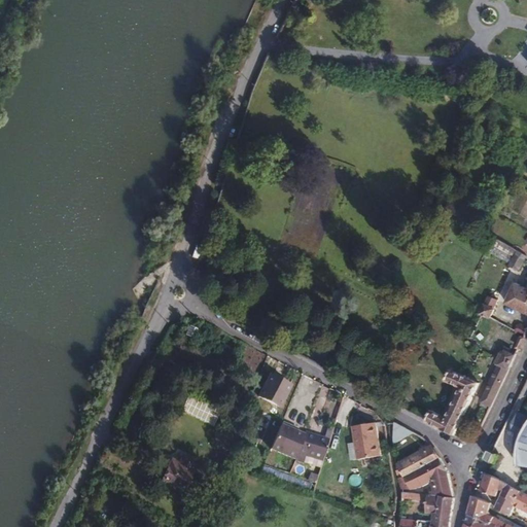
[(519,271),(525,259),(526,256),(524,255),(514,249),(496,238),(493,244),(513,255),(512,257),(492,246),(489,251),(510,264),(508,265),(519,271)]
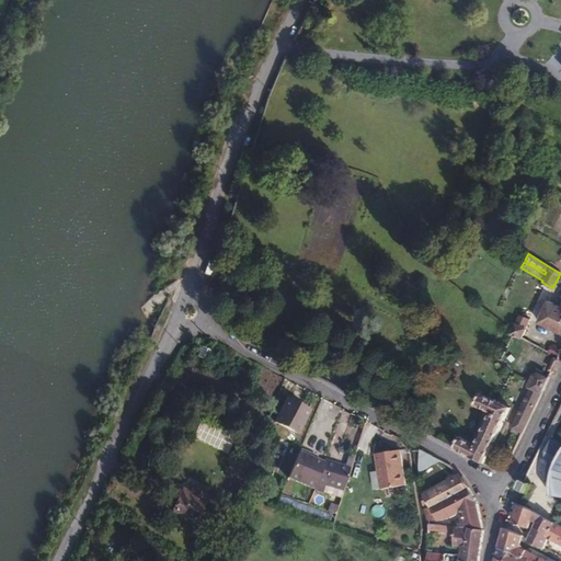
[(547,265),(558,272),(560,268),(549,262),(547,265)]
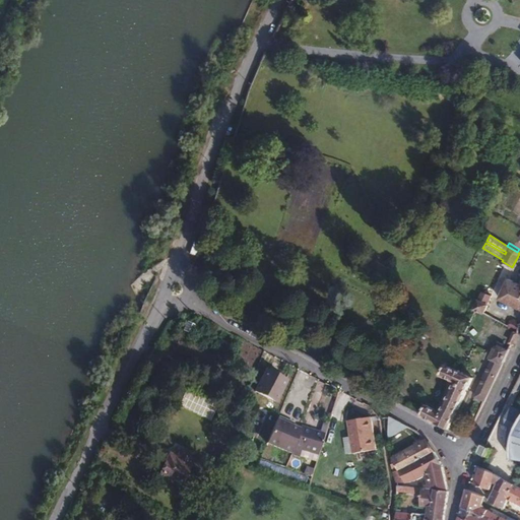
[(519,283),(519,285),(509,279),(499,300),(502,301),(519,309),(519,283)]
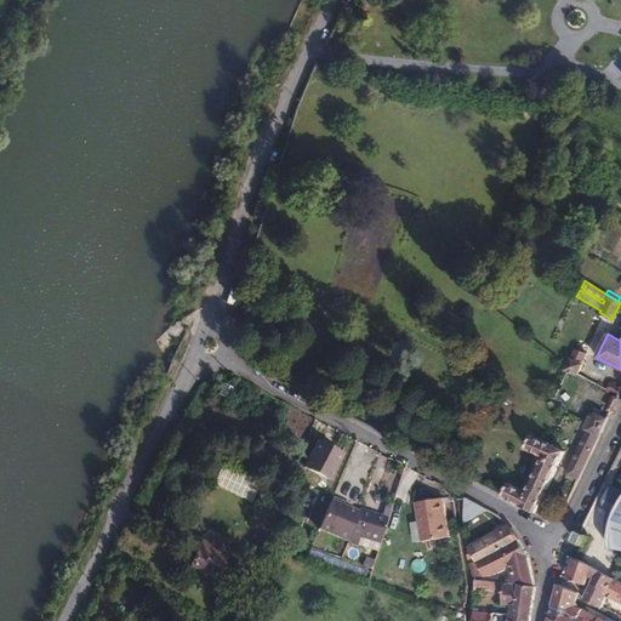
[(577,351),(568,370),(577,375),(582,365),(581,364),(586,354),(577,351)]
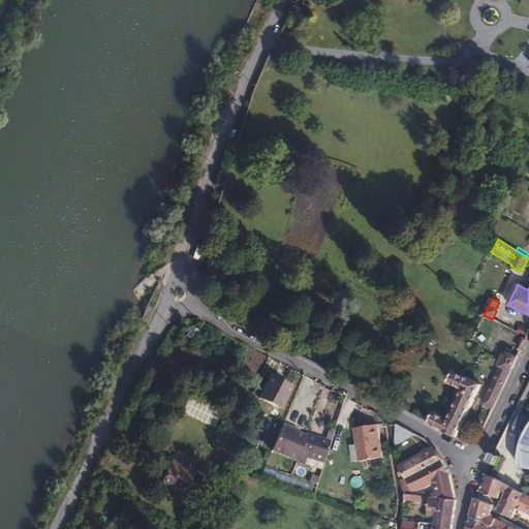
[(522,325),(518,334),(526,337),(528,333),(528,330),(528,329),(527,328),(522,325)]
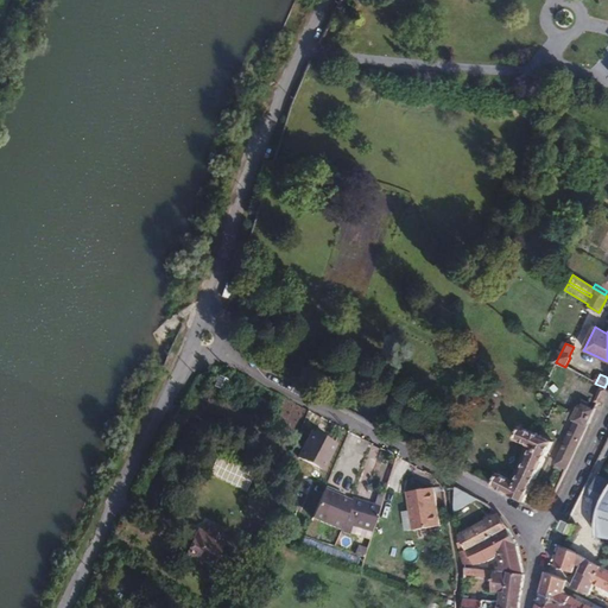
[(555,463),(567,469),(584,430),(594,410),(583,404),(576,419),(569,436),(555,463)]
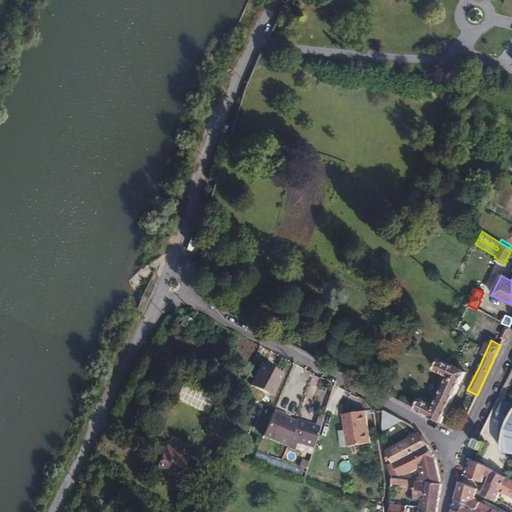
[(152,343),(148,350),(160,357),(164,350),(152,343)]
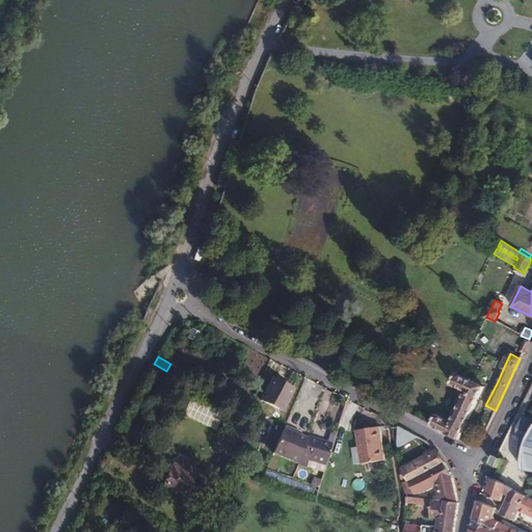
[(436,415),(431,425),(458,440),(483,387),(456,374),(451,384),(461,390),(458,395),(463,398),(453,418),(449,416),(447,420),(436,415)]
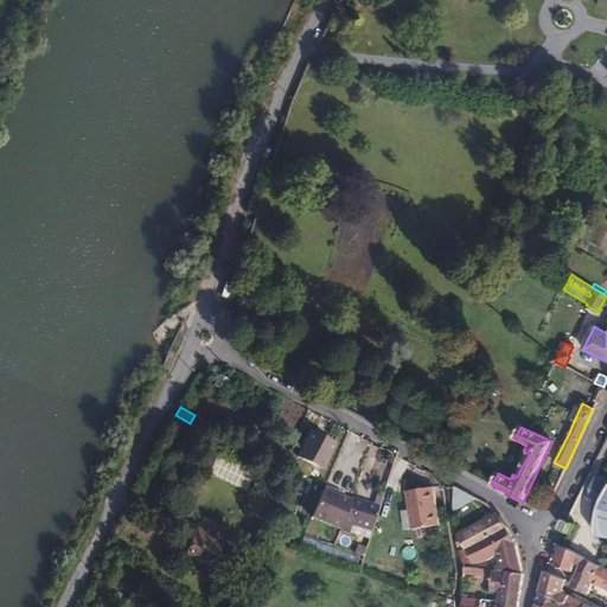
[(321,439),(324,435),(312,429),(299,455),(321,468),(333,445),(325,440),(321,439)]
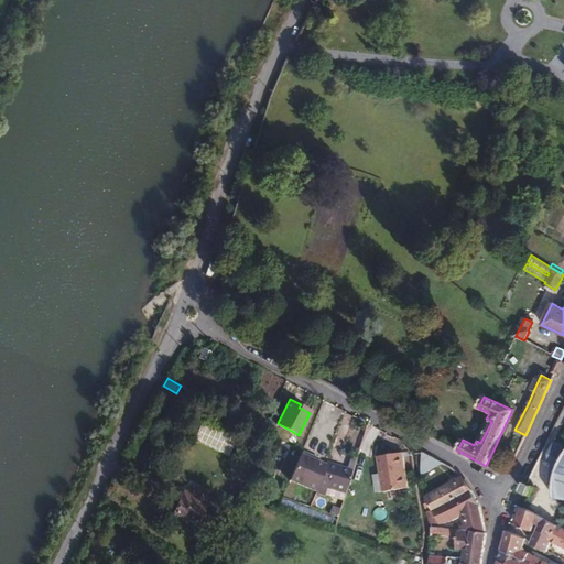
[(563,447),(548,438),(540,455),(561,467),(559,472),(557,477),(555,487),(555,498),(563,499),(563,447)]
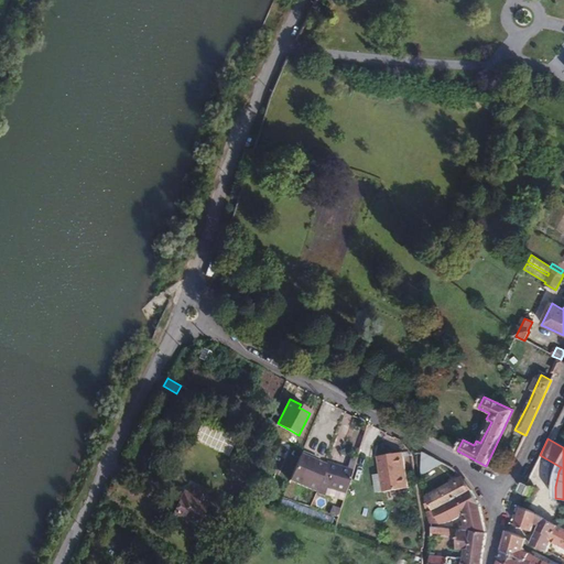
[(290,445),(279,440),(274,453),(284,457),(290,445)]
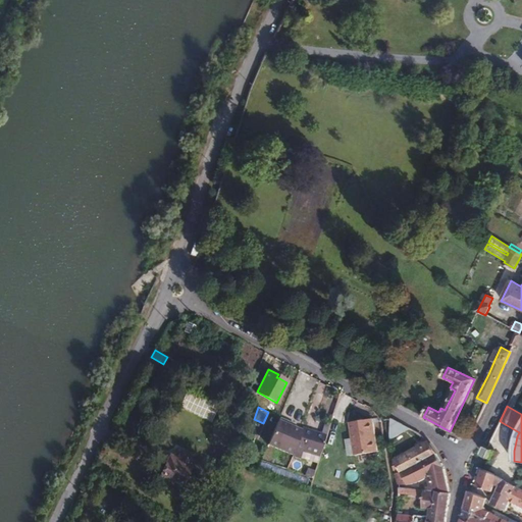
[(350,437),(353,455),(376,451),(370,418),(348,422),(350,437)]
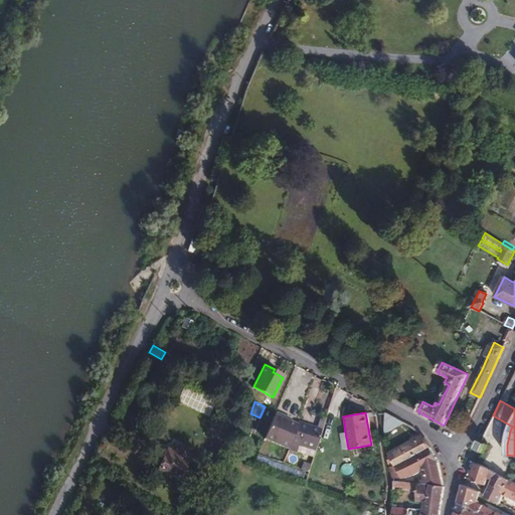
[(385,427),(385,435),(404,422),(385,412),(385,420),(385,427)]
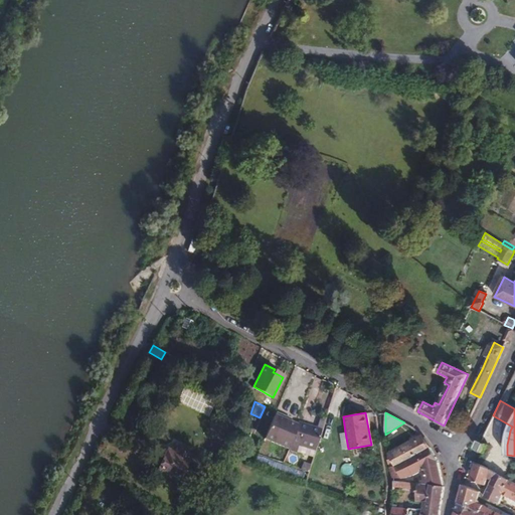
[(288,421),(274,415),(273,418),(286,424),(288,421)]
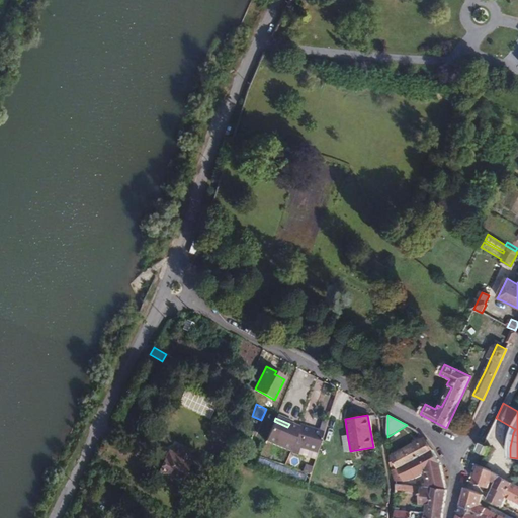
[(287,427),(274,421),(265,441),(289,452),(292,445),(296,432),(289,429),(291,425),(289,424),(287,427)]
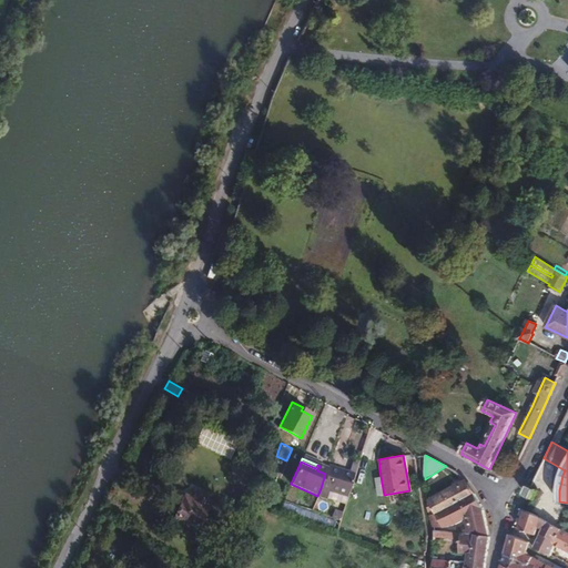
[(346,497),(346,496),(353,475),(328,466),(328,468),(326,475),(326,476),(322,489),(346,497)]
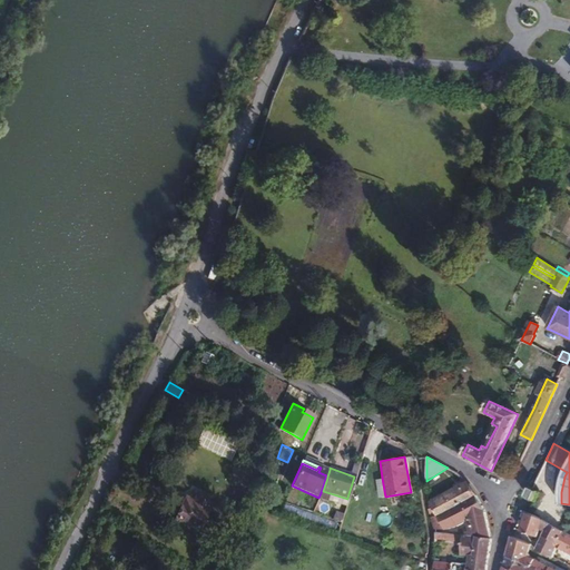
[(264,489),(268,491),(269,491),(278,471),(272,469),(264,489)]
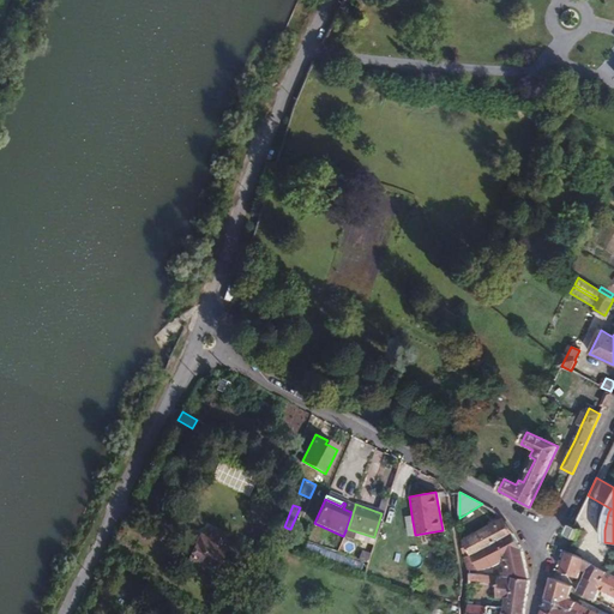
[(465,557),(512,533),(505,521),(470,539),(470,542),(463,546),(464,553),(465,557)]
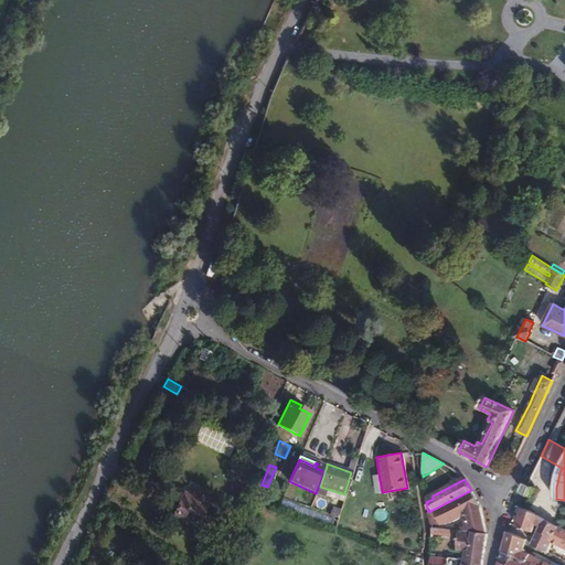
[(522,493),(530,498),(535,488),(526,483),(522,493)]
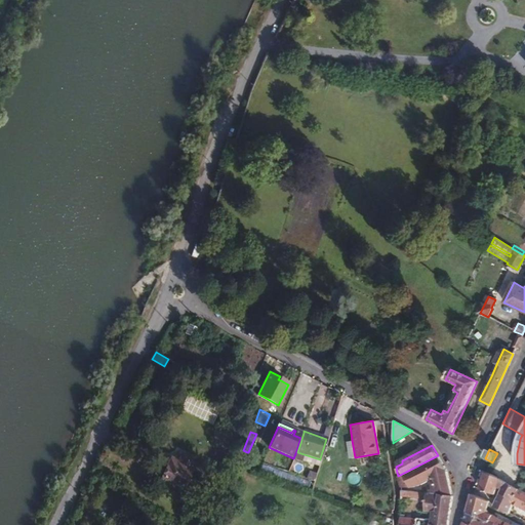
[(237,463),(242,465),(247,452),(243,450),(237,463)]
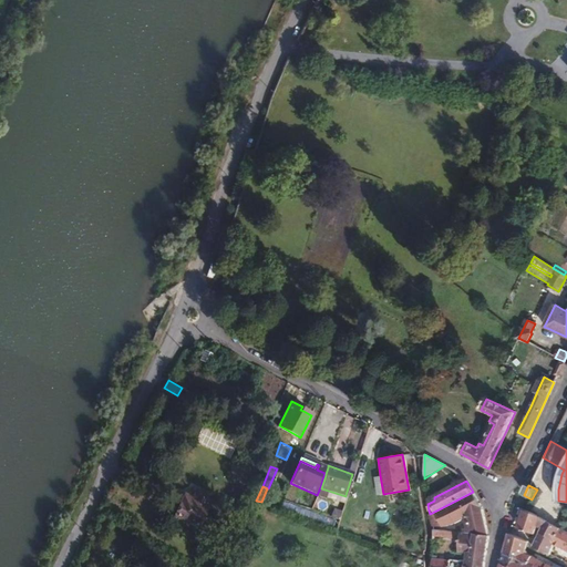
[(187,504),(182,501),(175,514),(195,524),(210,495),(200,490),(197,494),(194,493),(192,496),(187,504)]
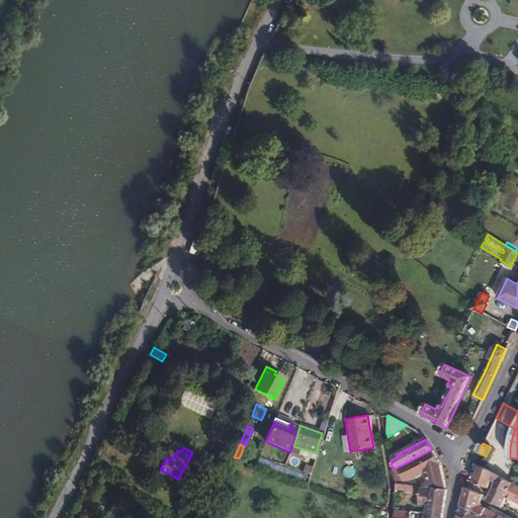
[(427,488),(445,490),(440,463),(432,449),(393,469),(396,481),(418,480),(428,473),(430,482),(422,487),(427,488)]
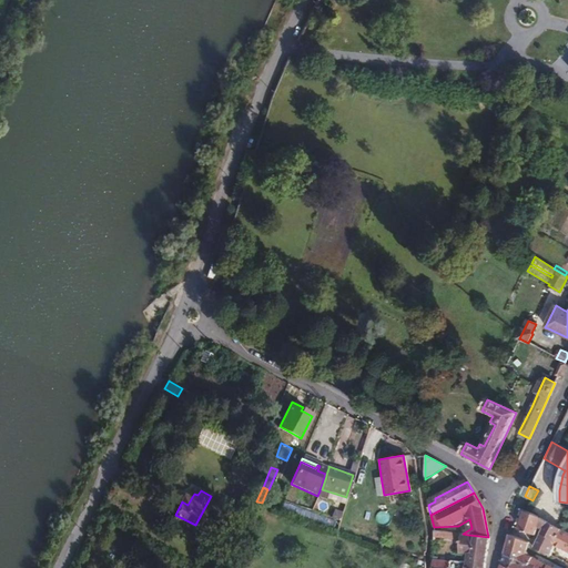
[(186,494),(182,501),(188,505),(192,497),(186,494)]
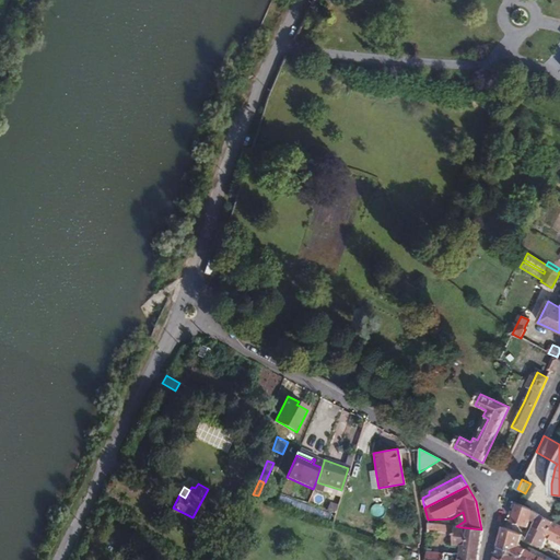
[(528,508),(518,505),(513,523),(529,527),(532,520),(535,511),(528,508)]
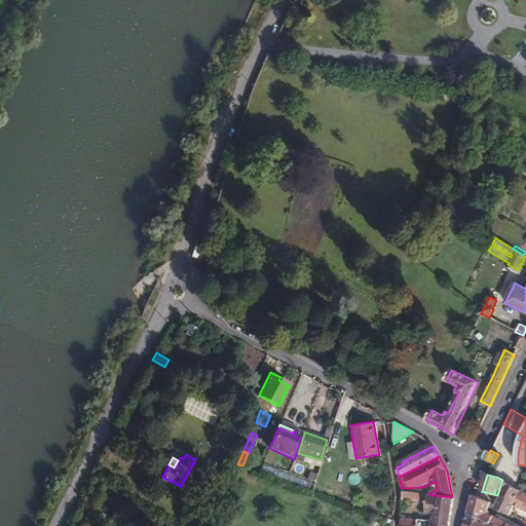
[(521,491),(506,483),(503,490),(500,496),(495,508),(511,513),(515,503),(521,491)]
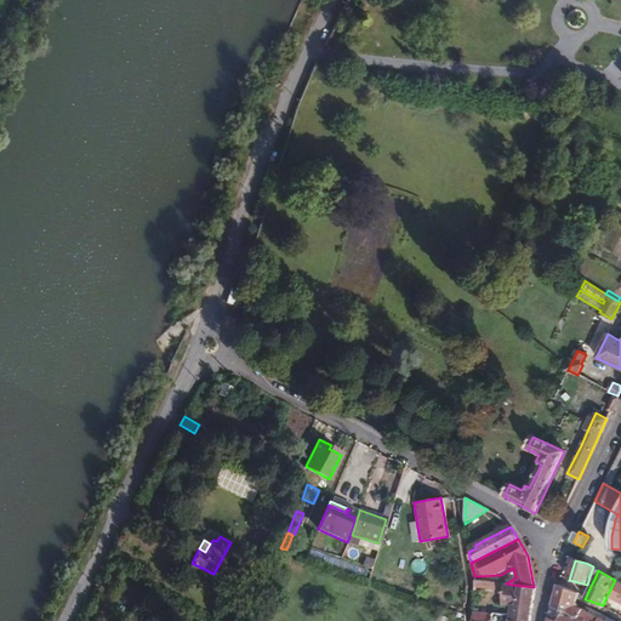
[(620,582),(615,580),(608,594),(620,602),(620,582)]
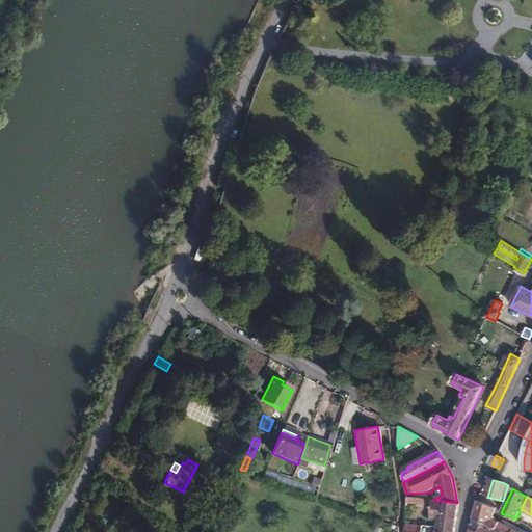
[(435,531),(452,531),(457,503),(439,501),(433,500),(428,499),(426,514),(437,517),(436,526),(435,531)]
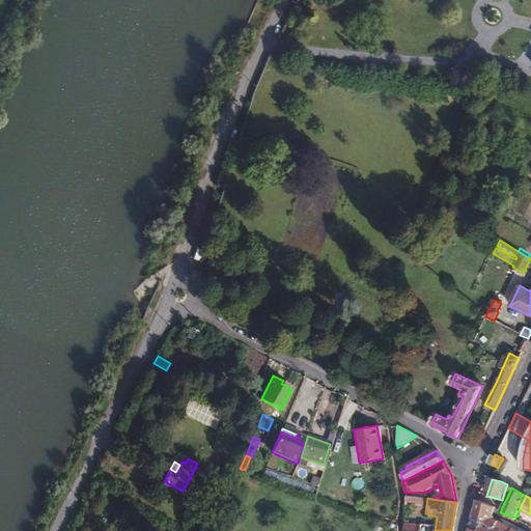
[(495,509),(478,500),(476,507),(493,515),(495,509)]
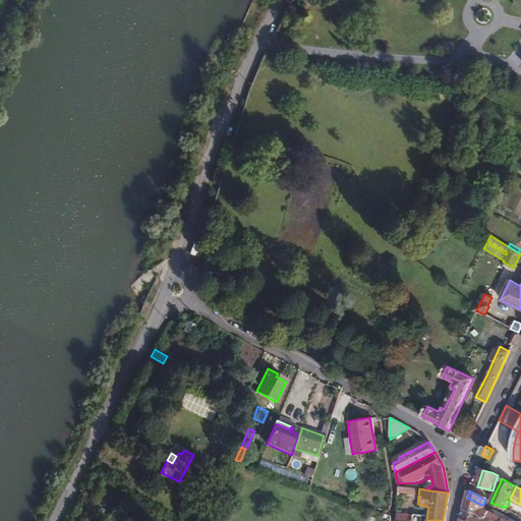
[(483,506),(467,498),(467,503),(465,510),(477,516),(483,520),(485,520),(507,520),(501,518),(500,518),(489,513),(489,511),(486,509),(483,506)]
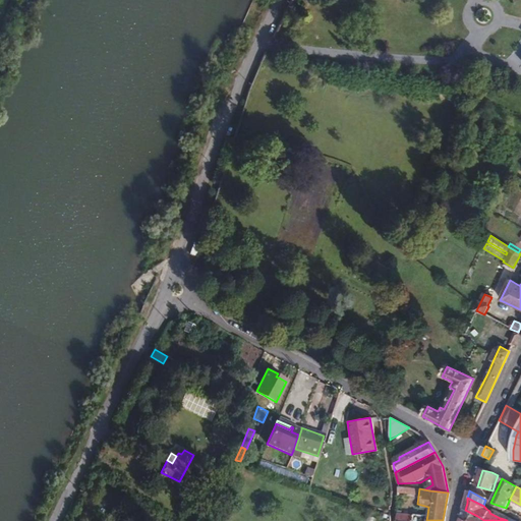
[(409,516),(413,517),(414,511),(403,508),(403,506),(398,505),(397,513),(409,516)]
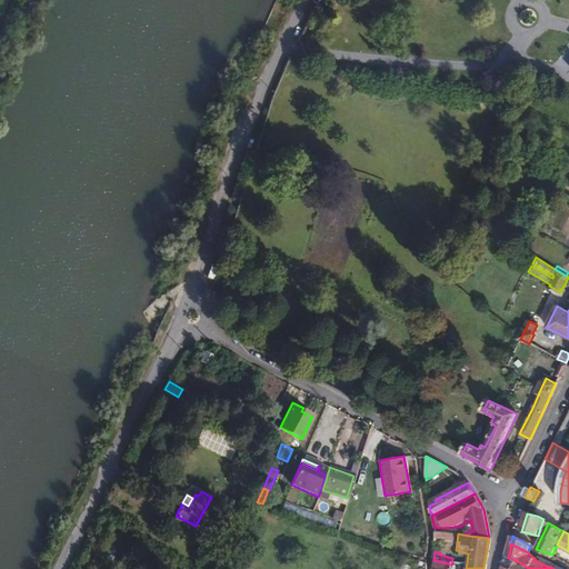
[(517,568),(521,563),(508,557),(507,567),(511,568),(517,568)]
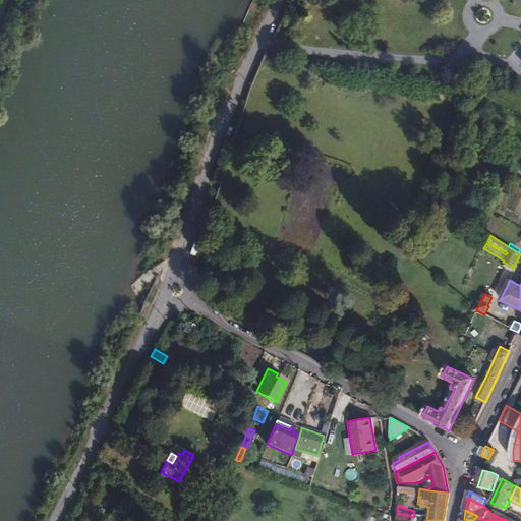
[(413,517),(426,520),(427,515),(414,511),(413,517)]
